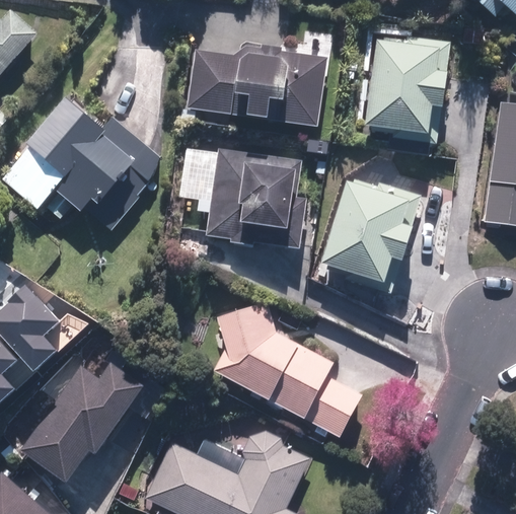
[(487,0),(499,12),(509,0),(515,6),(515,0),(487,0)]
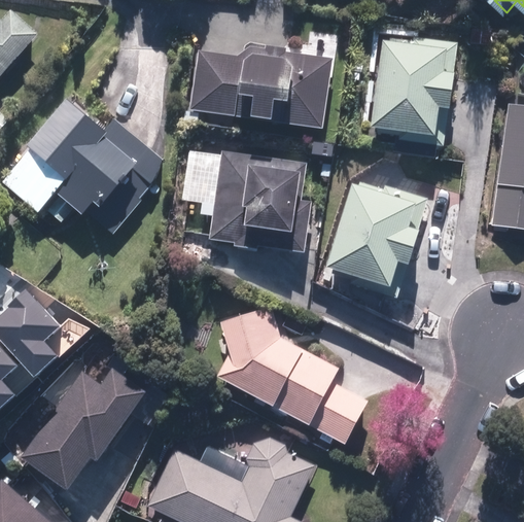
[(0,75),(38,34),(12,11),(4,20),(0,15),(0,75)]
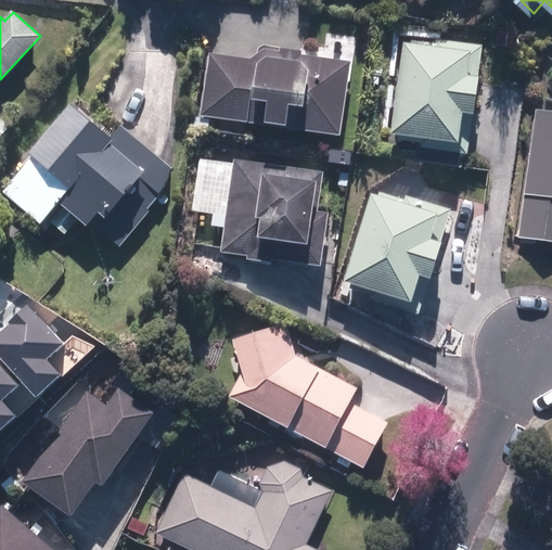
[(352,79),(356,30),(330,28),(330,40),(305,38),(304,50),(257,47),(256,58),(210,54),(206,118),(252,122),(253,111),(261,112),(260,129),(285,131),(286,113),(306,114),(304,135),(341,137),(345,79),(352,79)]
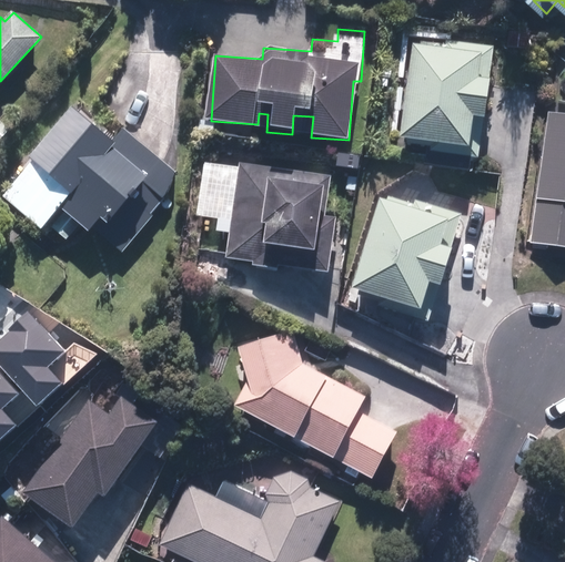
[(477,58),(420,48),(412,46),(399,140),(430,146),(430,151),(478,157),(483,118),(486,83),(476,81),(477,58)]
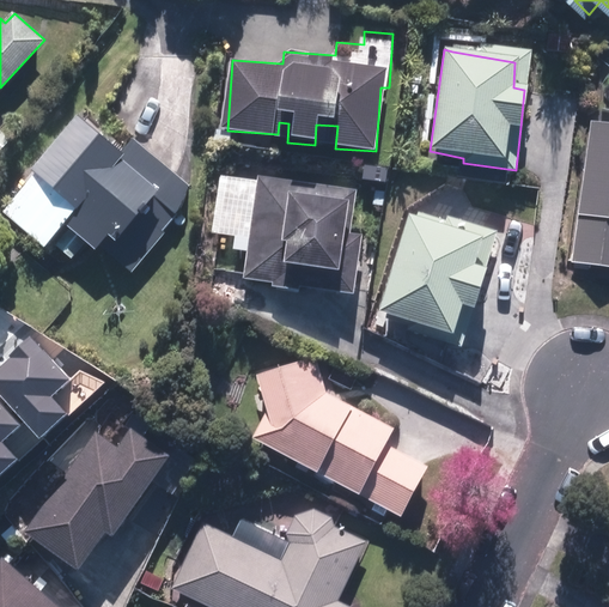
[(93,253),(105,240),(129,263),(178,214),(175,211),(184,201),(188,181),(142,135),(121,157),(84,121),(35,170),(38,174),(4,208),(44,248),(54,237),(73,256),(85,244),(93,253)]
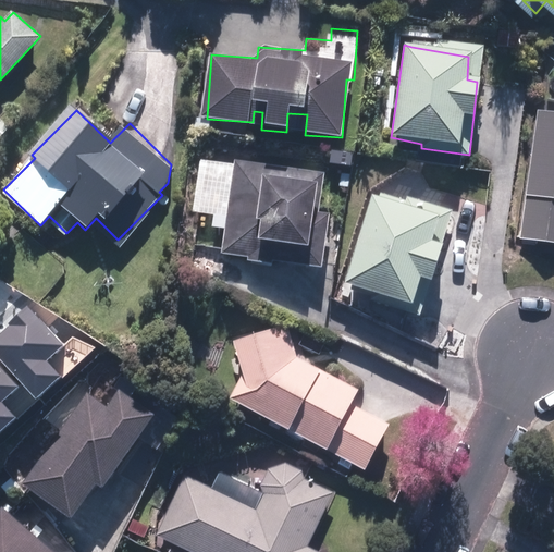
[(553,112),(540,111),(521,235),(553,240),(553,112)]
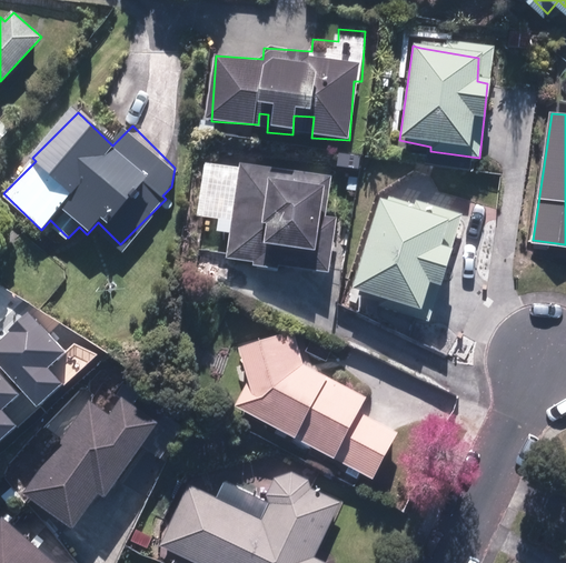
[(271,164),(241,161),(228,258),(255,260),(255,267),(279,269),(279,264),(288,265),(313,270),(319,270),(328,271),(334,215),(320,214),(324,173),(271,169),(271,164)]
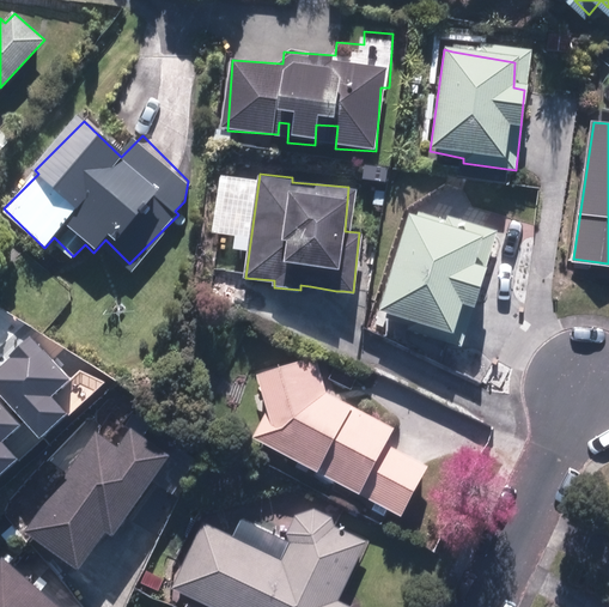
[(375,315),(461,343),(499,222),(413,195),(375,315)]
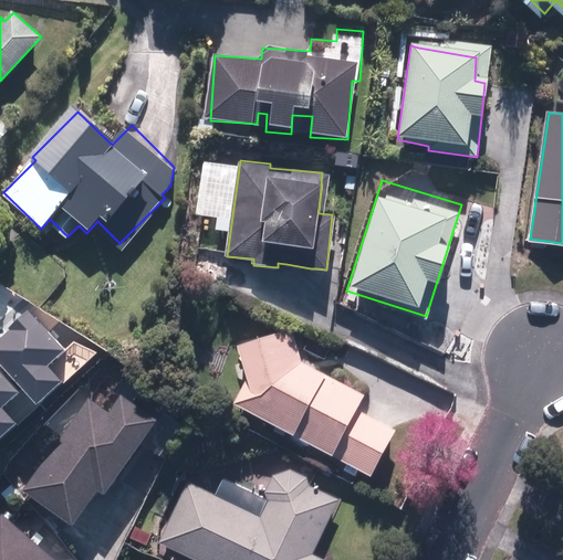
[(0,339),(0,365),(34,405),(60,383),(47,368),(63,354),(28,313),(9,329),(10,331),(0,339)]
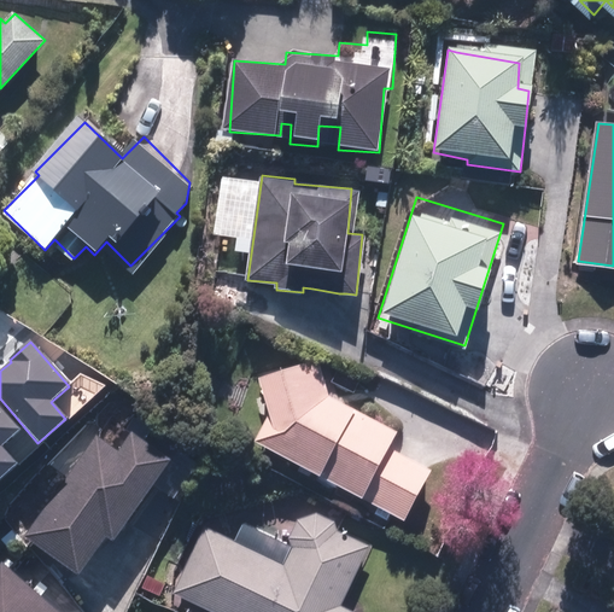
[(361,499),(363,494),(405,520),(434,471),(392,446),(399,435),(327,390),(314,361),(261,376),(269,415),(255,438),(316,477),(319,472),(361,499)]
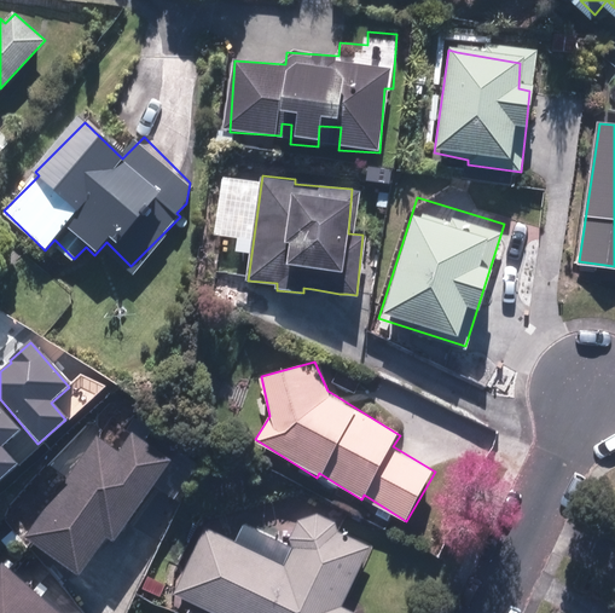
[(0,479),(15,467),(0,449),(0,447),(18,433),(0,411),(0,479)]
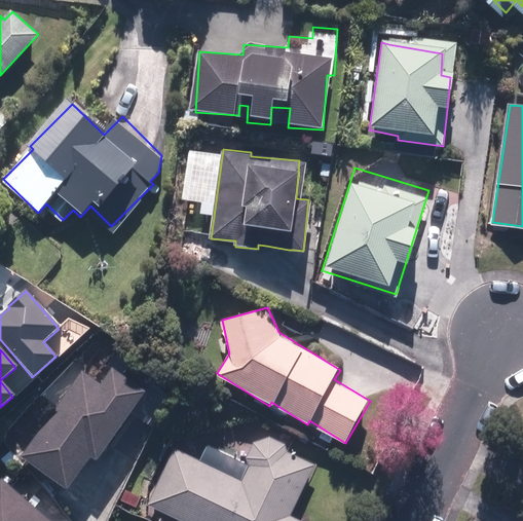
[(65,490),(87,459),(92,462),(143,394),(110,370),(101,383),(83,370),(20,457),(65,490)]
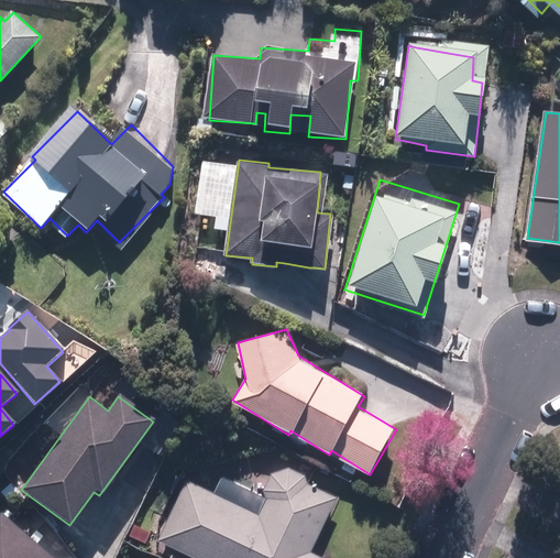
[(188,479),(160,537),(200,557),(316,557),(309,555),(338,495),(308,482),(308,480),(307,478),(306,477),(305,474),(304,473),(302,471),(300,470),(298,469),(296,468),(295,468),(293,467),(291,467),(288,467),(286,467),(284,467),(283,467),(281,468),(278,469),(276,469),(275,470),(273,472),(272,473),(271,474),(270,477),(268,479),(267,480),(266,482),(266,484),(266,487),(266,489),(266,491),(266,492),(267,494),(267,496),(268,499),(260,515),(188,479)]
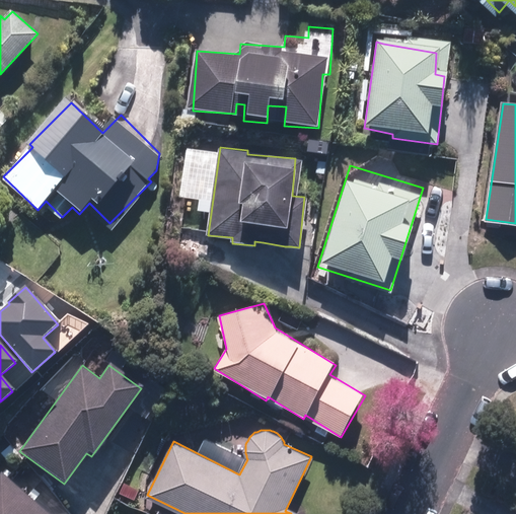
[(0,473),(0,513),(48,513),(1,472),(0,473)]
